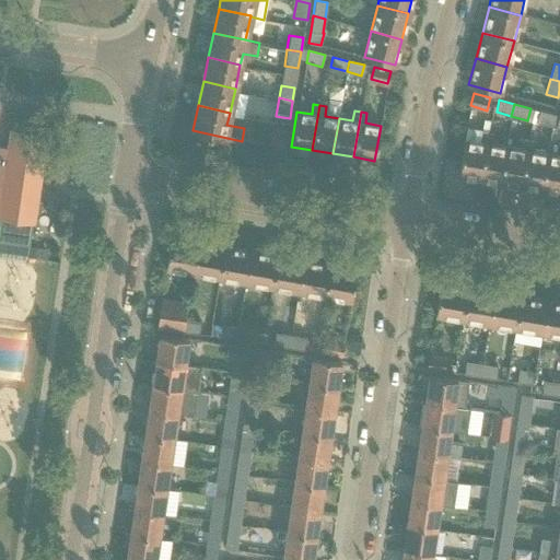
[(539,112),(535,125),(550,129),(555,116),(539,112)]
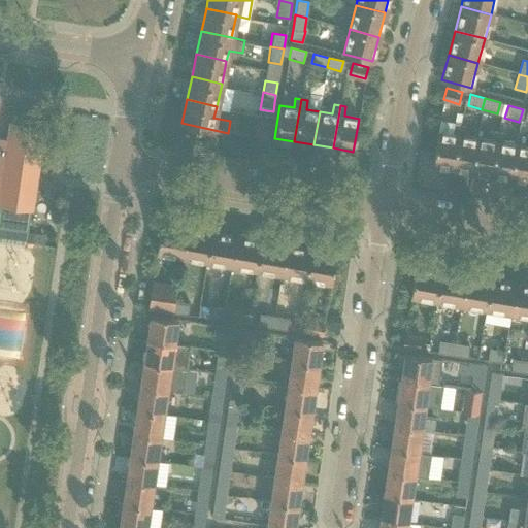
[(256,137),(267,139),(270,123),(259,121),(256,137)]
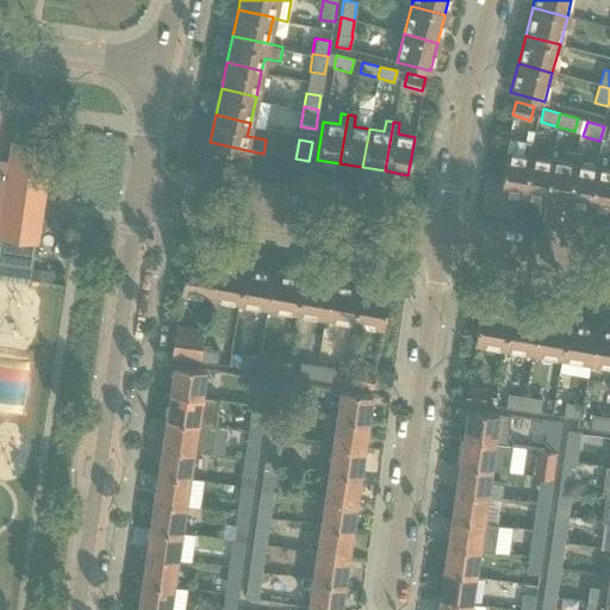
[(0,160),(0,223),(1,223),(0,232),(0,275),(29,280),(29,274),(30,268),(48,147),(12,142),(10,161),(0,160)]
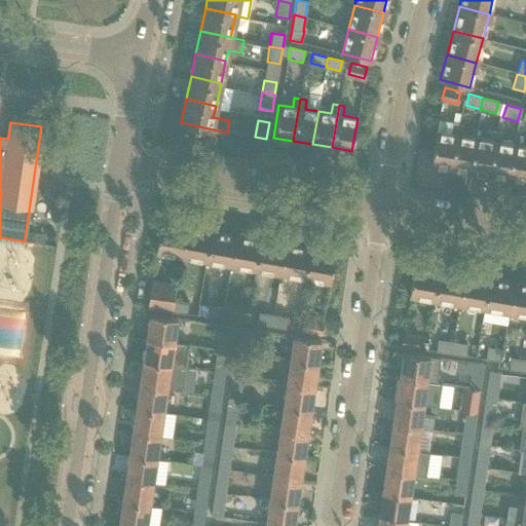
[(430,164),(450,167),(457,124),(451,123),(450,134),(436,132),(430,164)]
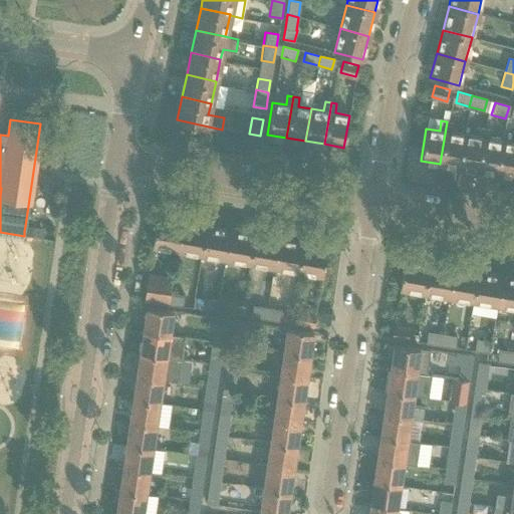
[(440,164),(459,167),(464,135),(451,133),(453,122),(447,121),(440,164)]
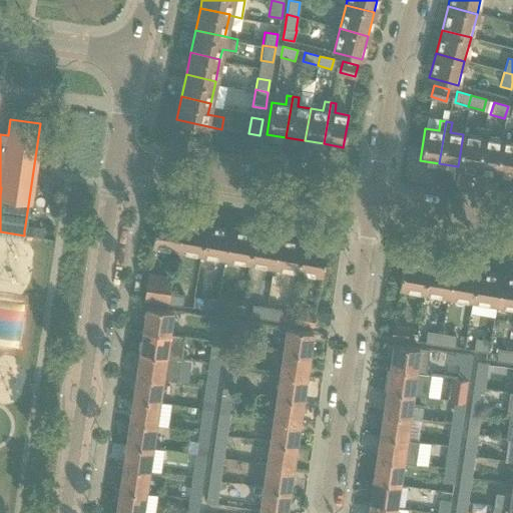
[(458,166),(477,169),(484,128),(478,127),(476,136),(463,134),(458,166)]
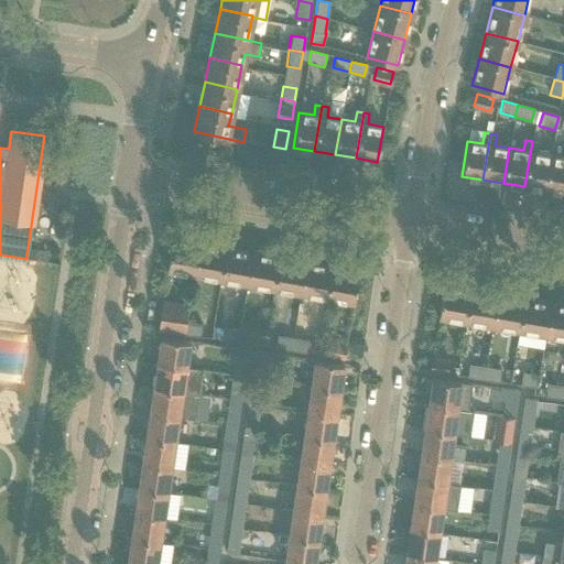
[(524,186),(545,190),(551,154),(537,152),(538,142),(532,141),(524,186)]
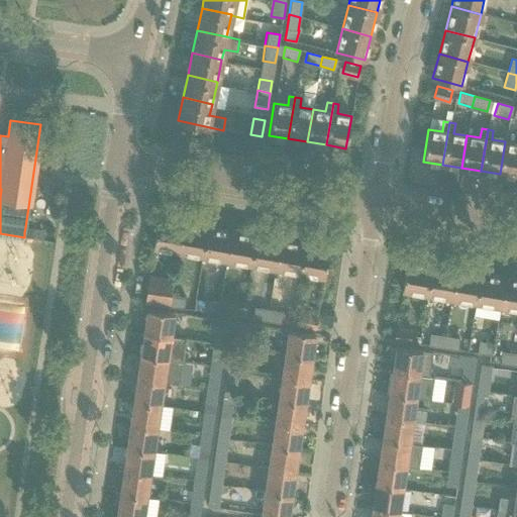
[(500,174),(516,177),(516,143),(505,141),(500,174)]
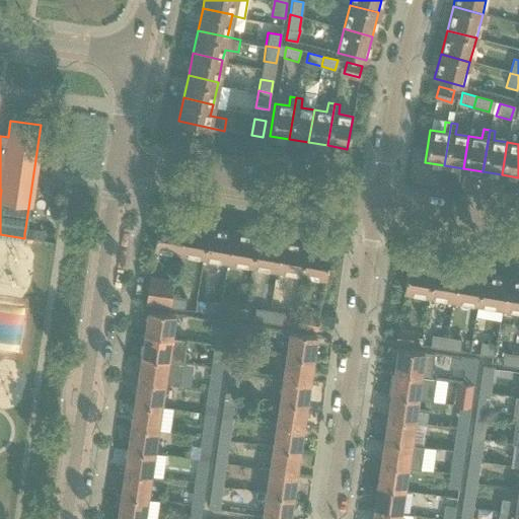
[(153,248),(178,252),(183,223),(158,219),(153,248)]
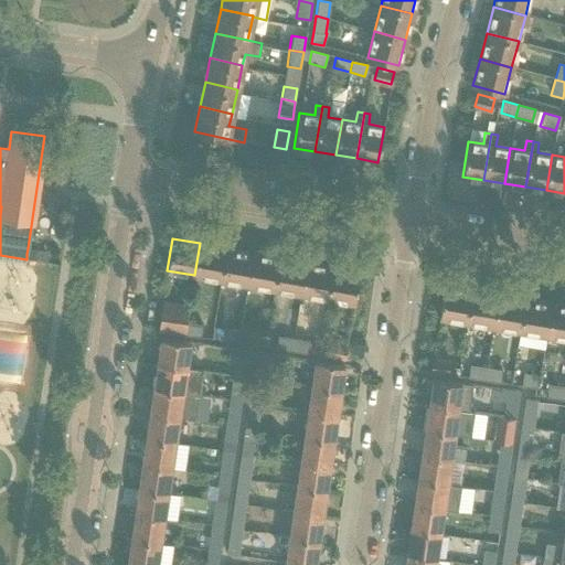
[(194,275),(221,279),(226,247),(200,243),(194,275)]
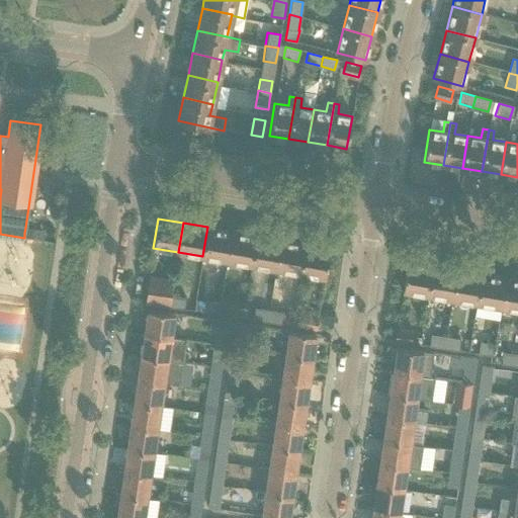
[(28,226),(27,234),(42,236),(44,228),(28,226)]
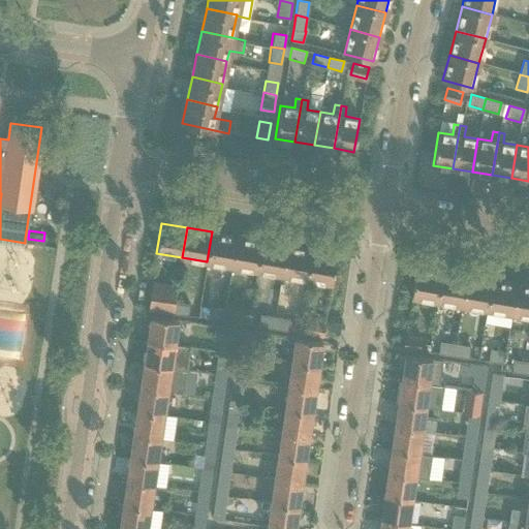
[(207,261),(231,266),(237,236),(212,231),(207,261)]
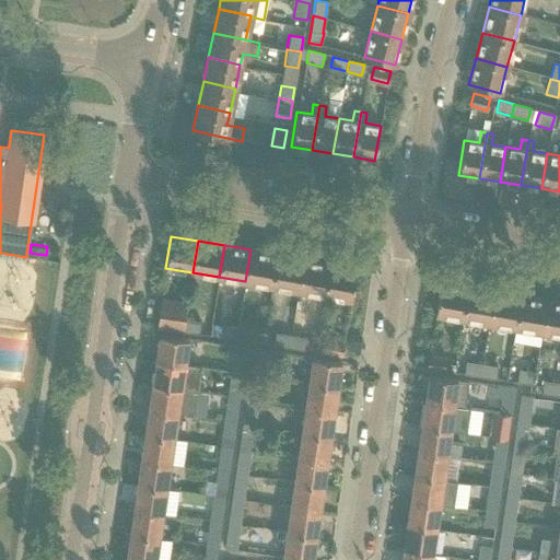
[(245,281),(271,286),(277,254),(251,249),(245,281)]
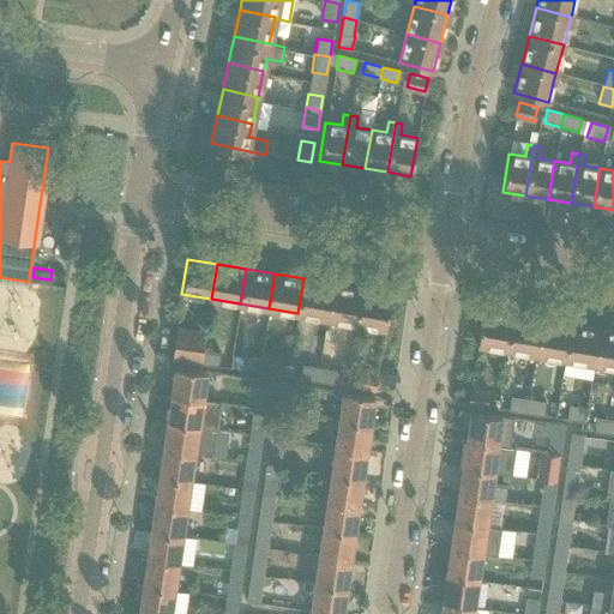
[(298,313),(326,319),(332,284),(304,278),(298,313)]
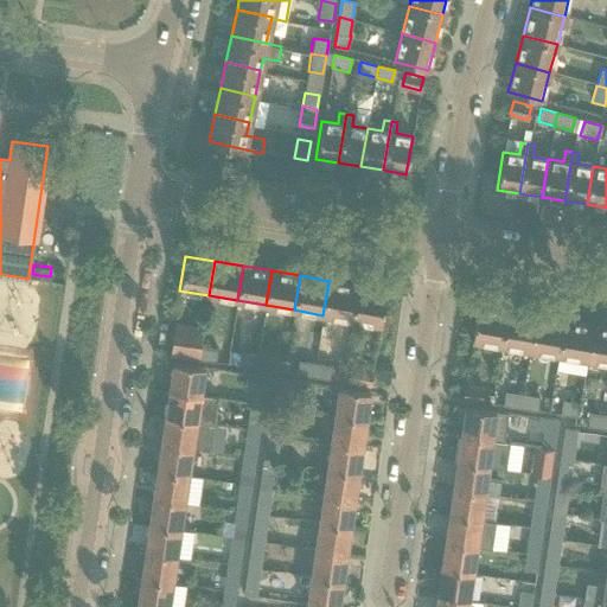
[(323,315),(351,320),(357,286),(328,281),(323,315)]
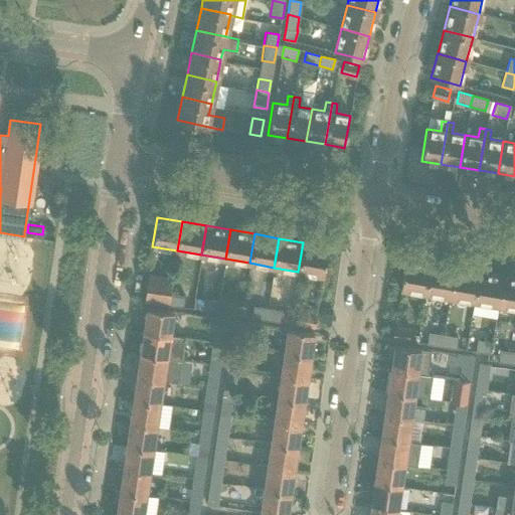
[(303,242),(298,272),(323,276),(328,246),(303,242)]
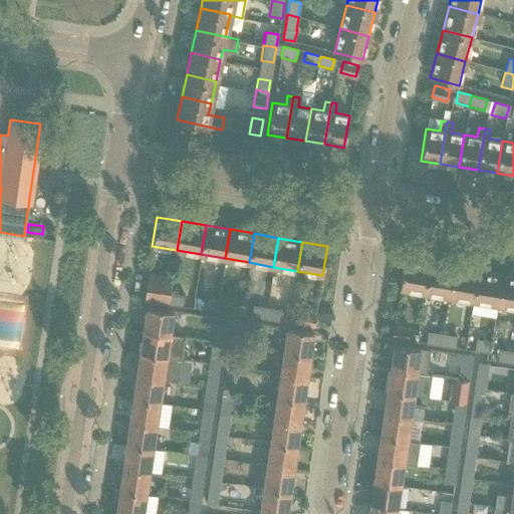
[(401,288),(425,292),(430,263),(405,259),(401,288)]
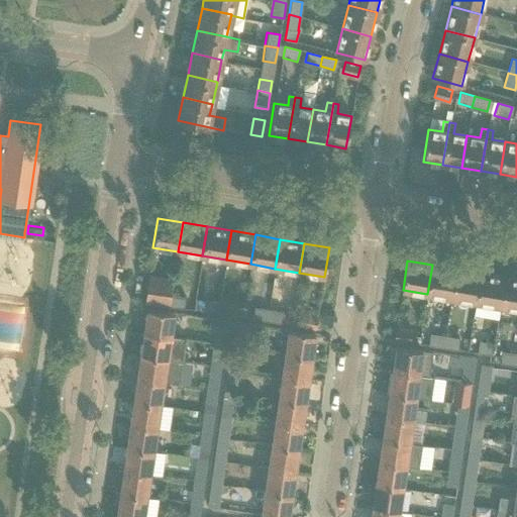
[(427,294),(451,298),(456,270),(432,265),(427,294)]
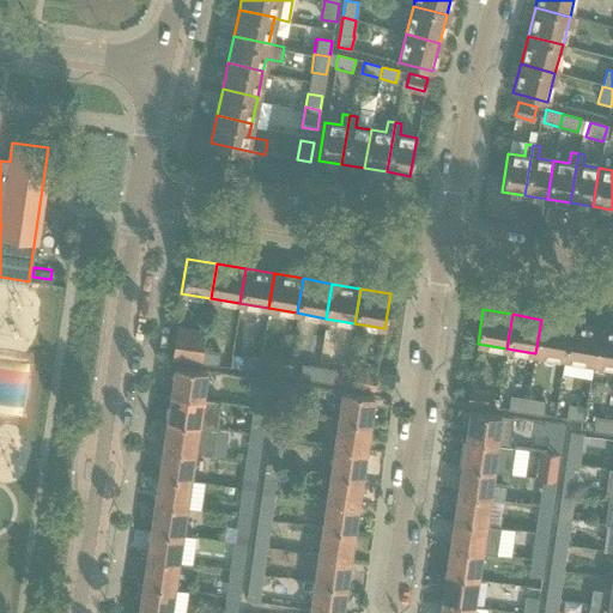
[(535,353),(564,358),(570,325),(541,320),(535,353)]
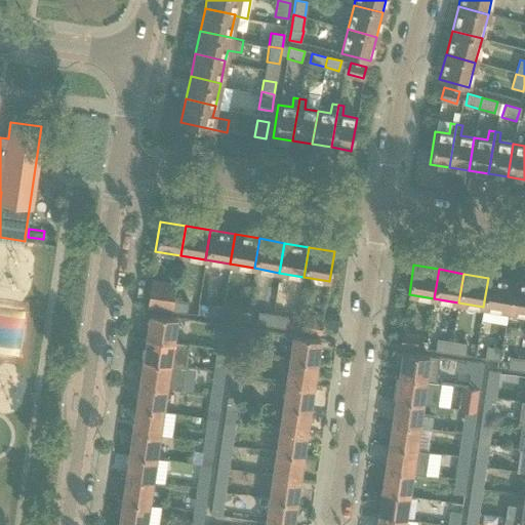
[(483,307),(508,311),(513,282),(488,278),(483,307)]
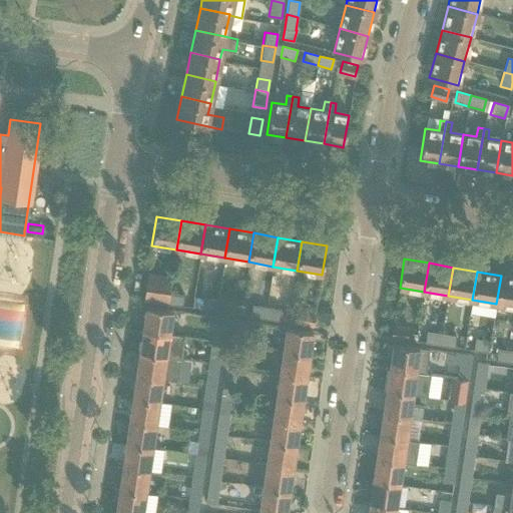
[(143,301),(167,304),(169,293),(171,277),(147,273),(143,301)]
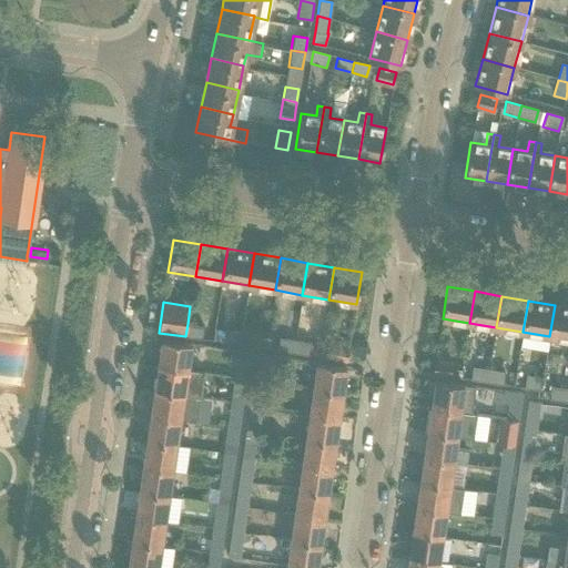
[(549,336),(567,340),(567,306),(555,305),(549,336)]
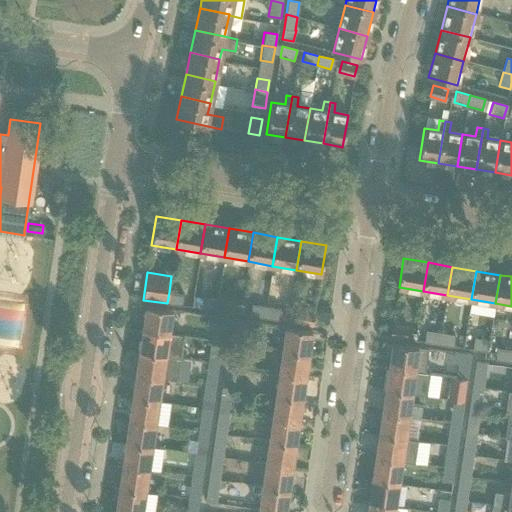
[(169,292),(167,303),(181,305),(183,294),(169,292)]
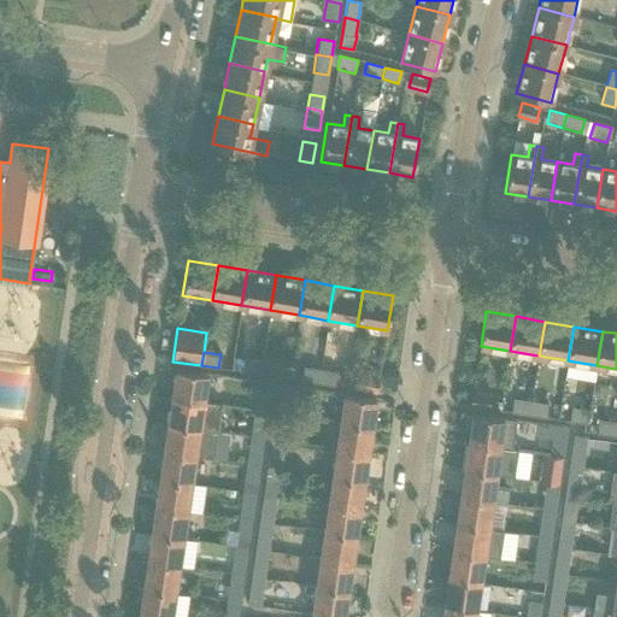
[(245,358),(242,371),(259,374),(259,372),(262,360),(245,358)]
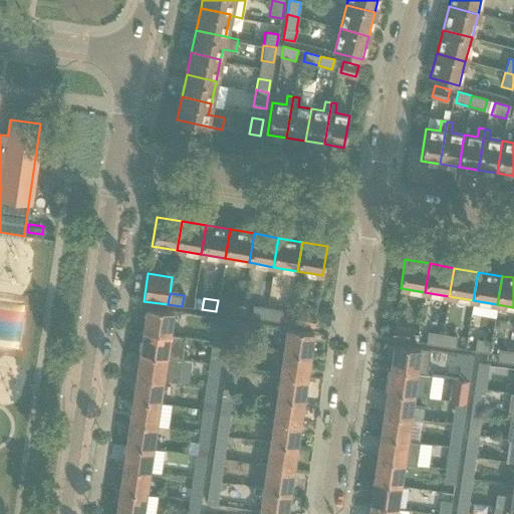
[(216,310),(216,311),(230,313),(232,302),(218,300),(216,310)]
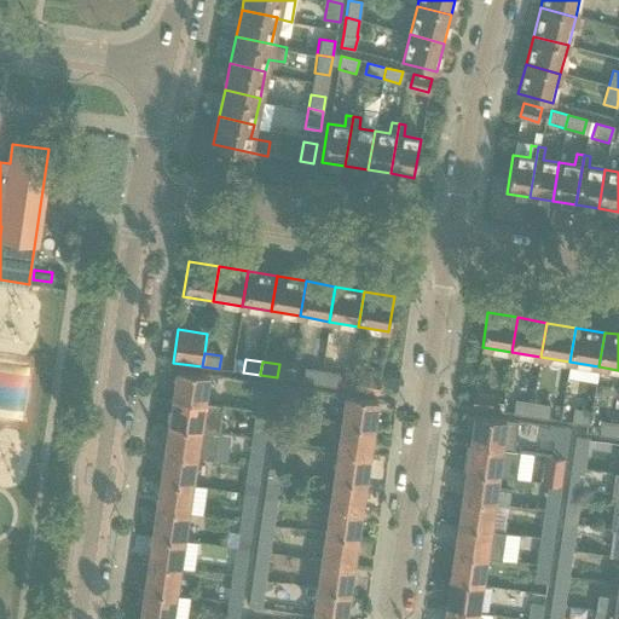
[(304,368),(302,381),(318,383),(320,370),(304,368)]
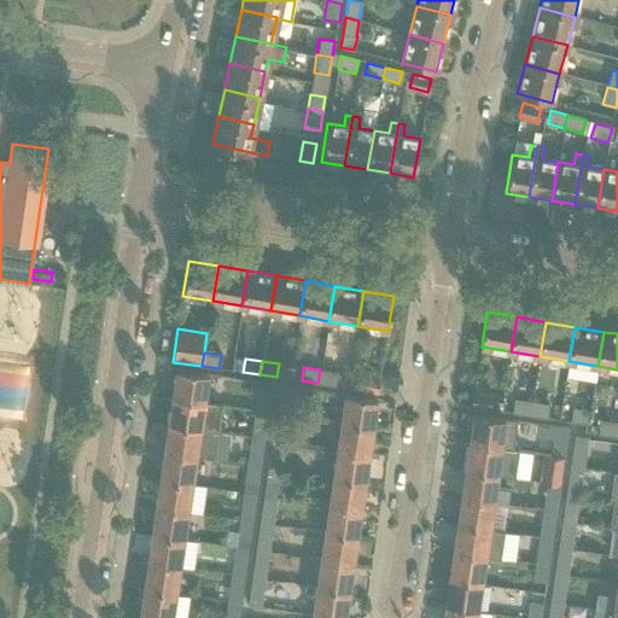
[(176,369),(172,397),(203,402),(207,374),(176,369)]
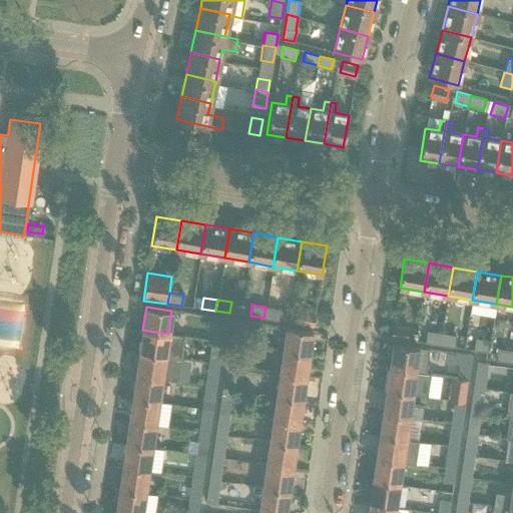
[(266,307),(264,318),(279,321),(281,310),(266,307)]
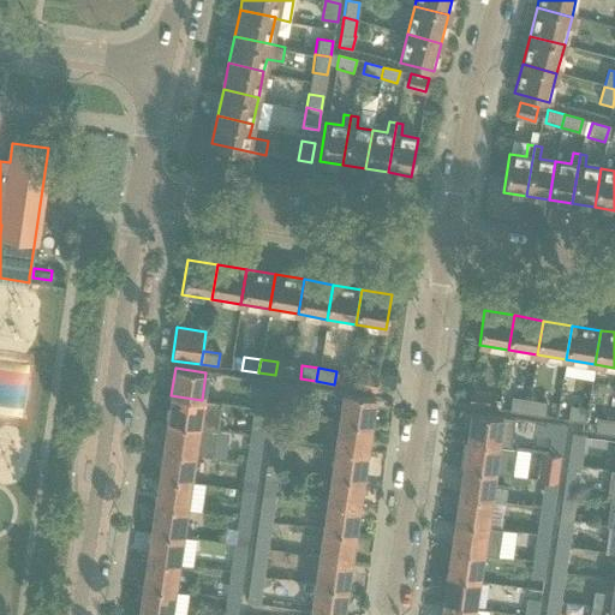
[(346,387),(376,390),(377,377),(348,372),(346,387)]
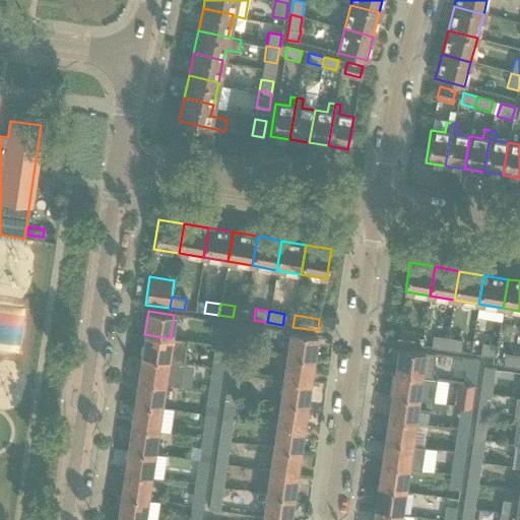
[(236,324),(234,339),(245,340),(247,325),(236,324)]
